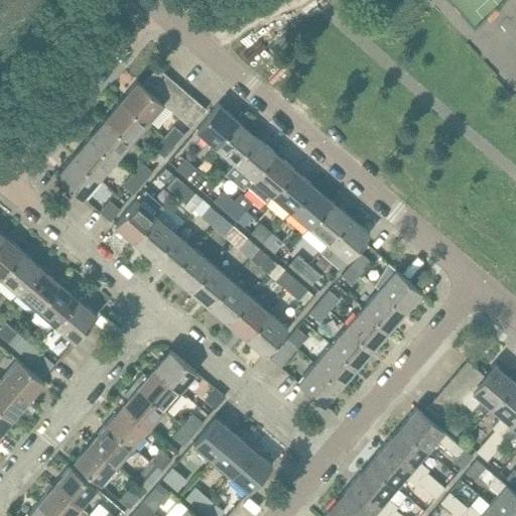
[(157,67),(142,84),(151,93),(166,75),(157,67)]
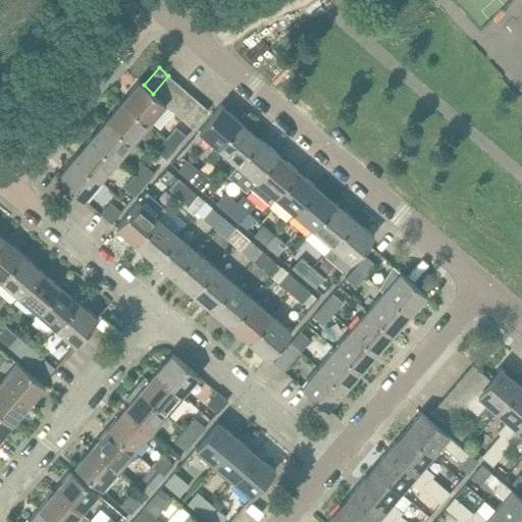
[(153,94),(163,102),(178,85),(168,75),(153,94)]
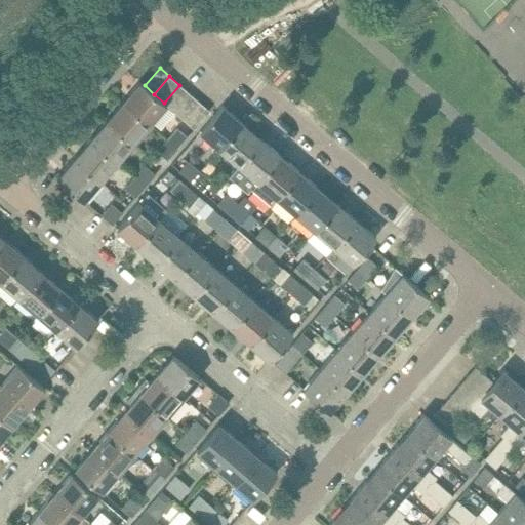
[(154,94),(145,85),(139,81),(123,101),(149,123),(165,105),(166,104),(164,103),(154,94)]
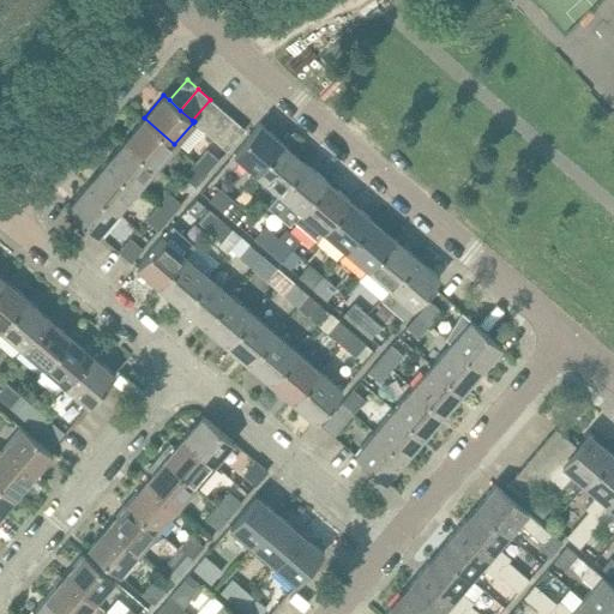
[(210,100),(192,120),(194,121),(193,122),(203,131),(222,109),(210,100)]
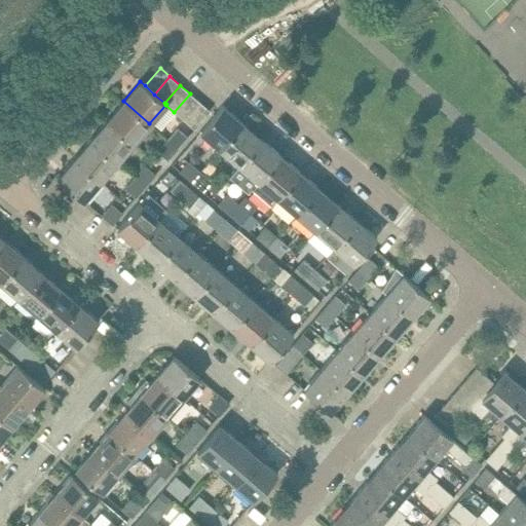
[(174,112),(184,120),(199,102),(190,94),(174,112)]
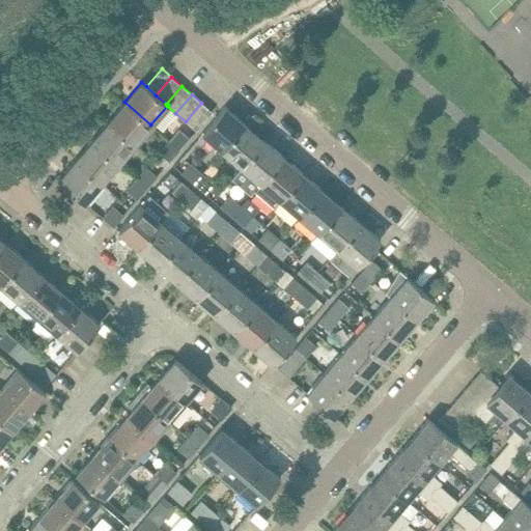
[(135,144),(150,124),(124,102),(108,121),(135,144)]
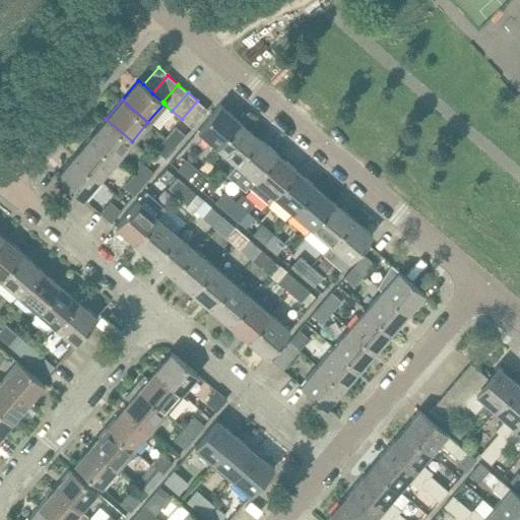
[(207,110),(197,101),(182,119),(192,127),(207,110)]
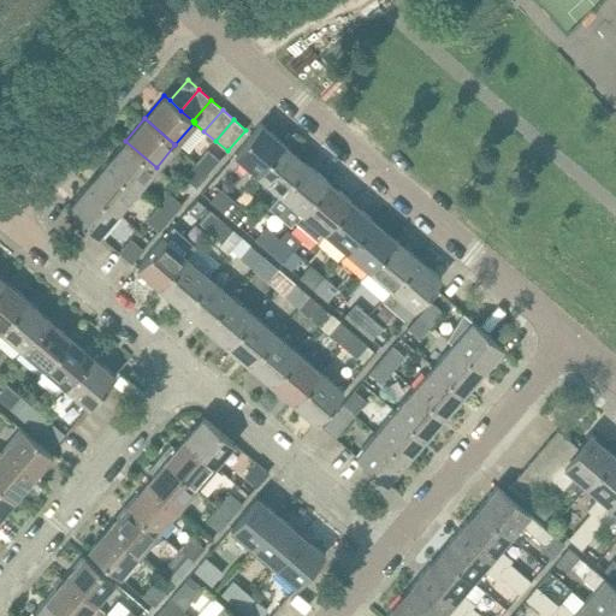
[(234,154),(258,175),(284,143),(260,123),(234,154)]
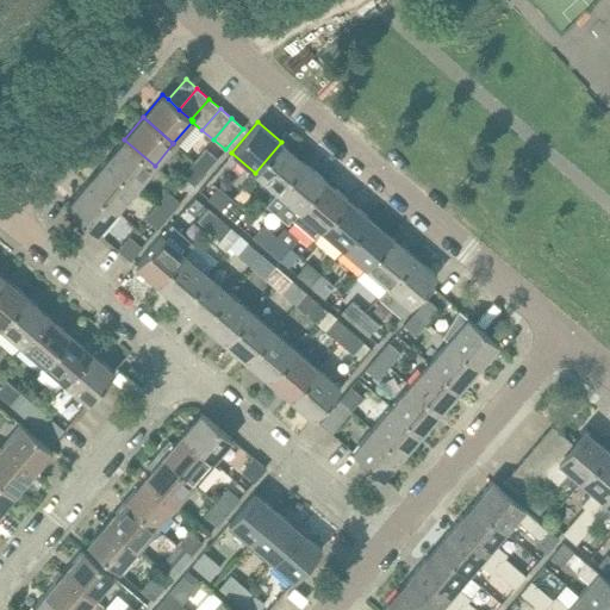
[(136,188),(155,166),(124,139),(105,162),(136,188)]
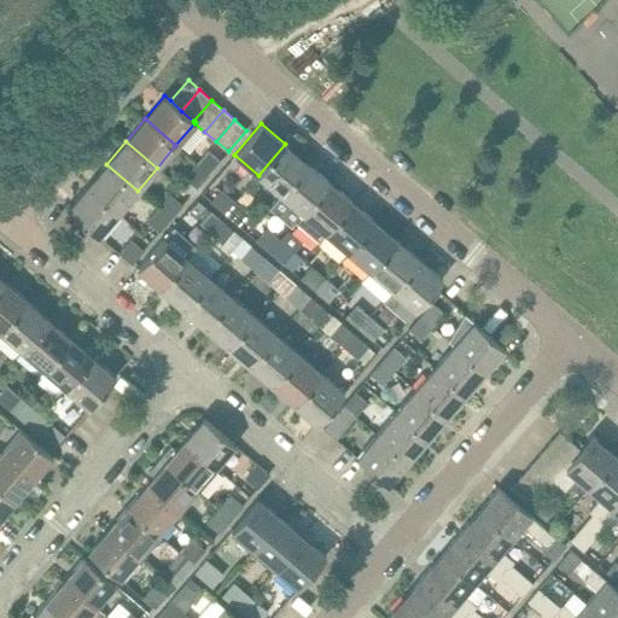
[(307,163),(285,144),(258,175),(280,194),(307,163)]
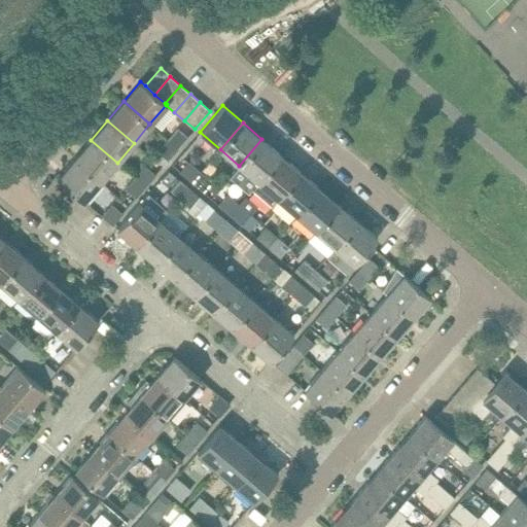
[(168,139),(178,148),(187,137),(177,128),(168,139)]
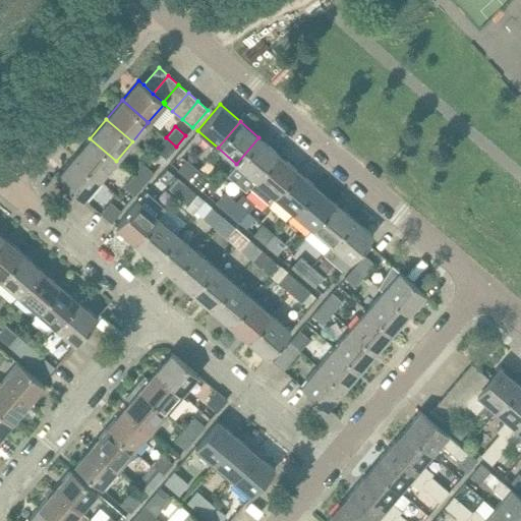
[(155,150),(166,159),(176,147),(166,137),(155,150)]
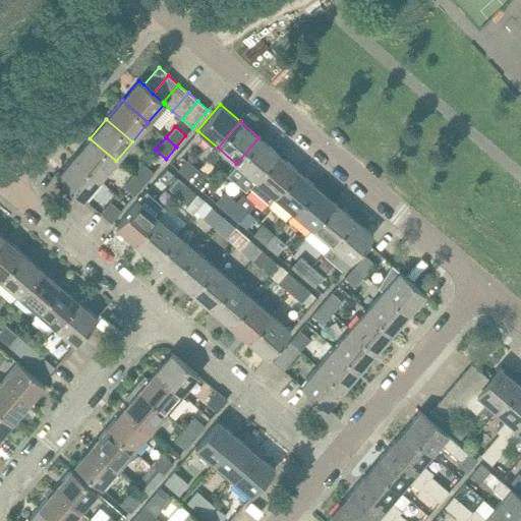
[(236,164),(255,180),(278,154),(258,137),(236,164)]
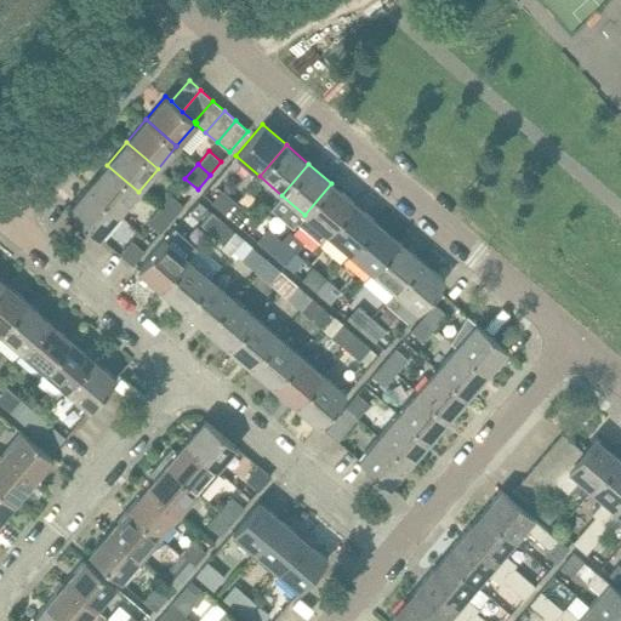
[(119,214),(138,192),(107,165),(87,187),(119,214)]
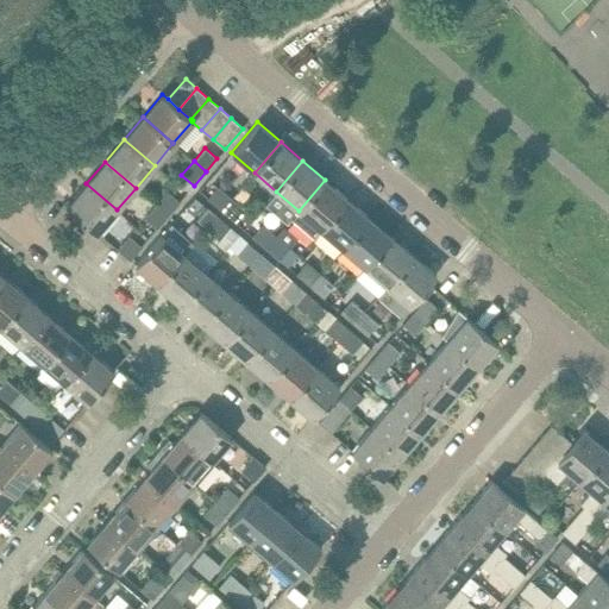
[(299,211),(292,219),(314,238),(321,230),(347,199),(325,180),(299,211)]
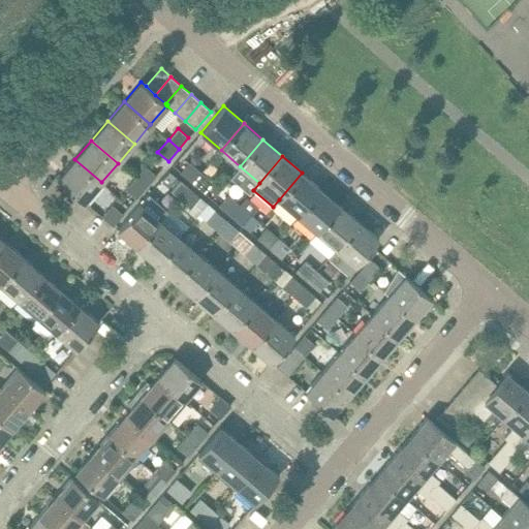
[(84,203),(84,201),(101,182),(74,159),(57,180),(84,203)]
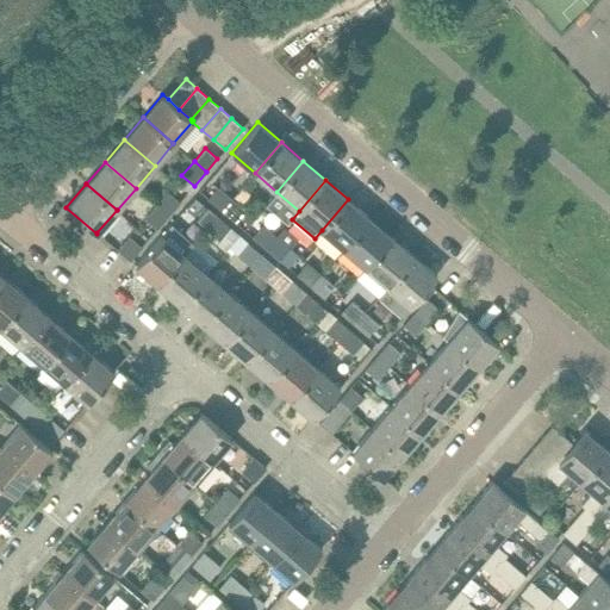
[(207,199),(222,211),(232,199),(218,187),(207,199)]
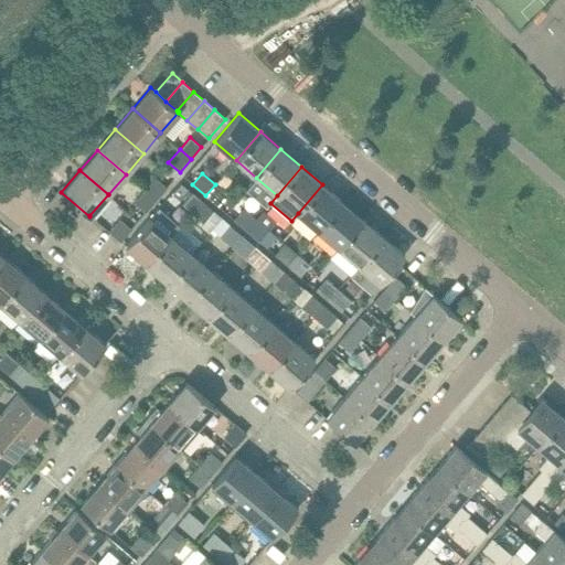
[(145,190),(156,200),(167,187),(156,178),(145,190)]
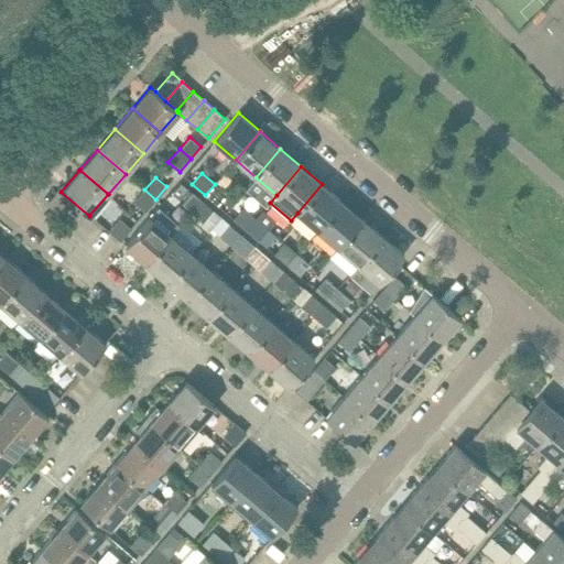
[(205,195),(217,206),(227,194),(215,184),(205,195)]
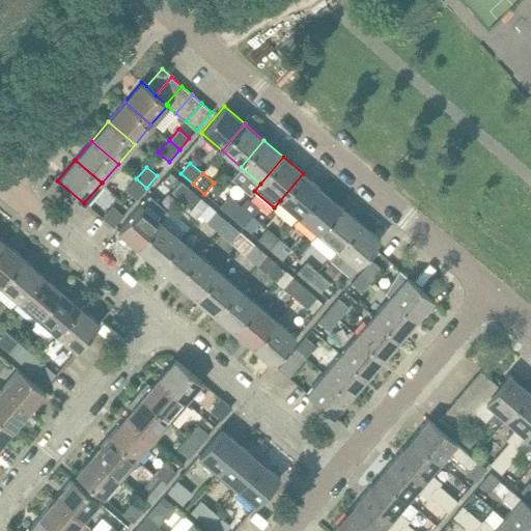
[(280,200),(299,217),(322,190),(303,173),(280,200)]
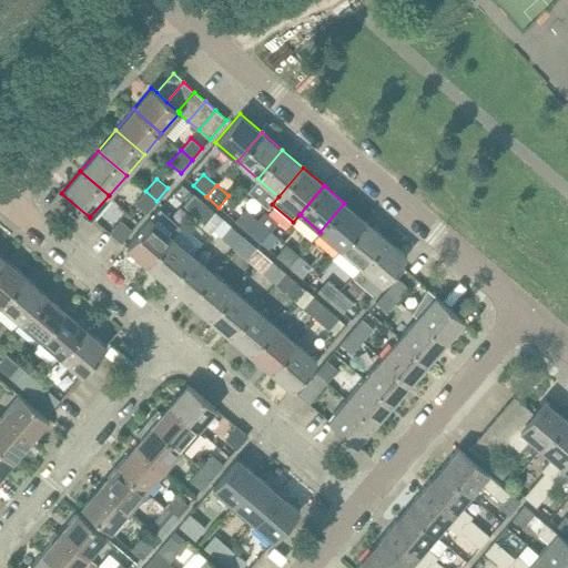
[(134,203),(145,213),(156,201),(145,191),(134,203)]
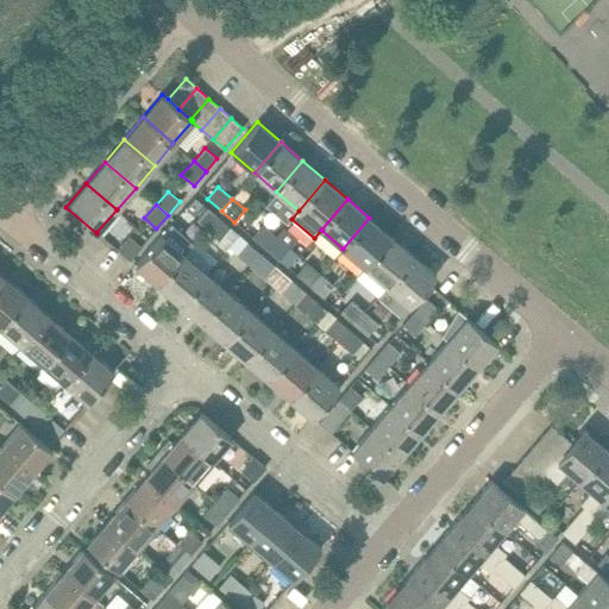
[(193,217),(206,228),(217,217),(202,205),(193,217)]
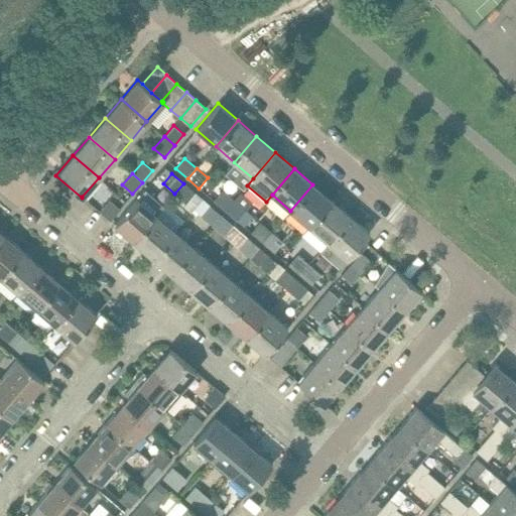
[(183,183),(174,194),(185,204),(195,192),(183,183)]
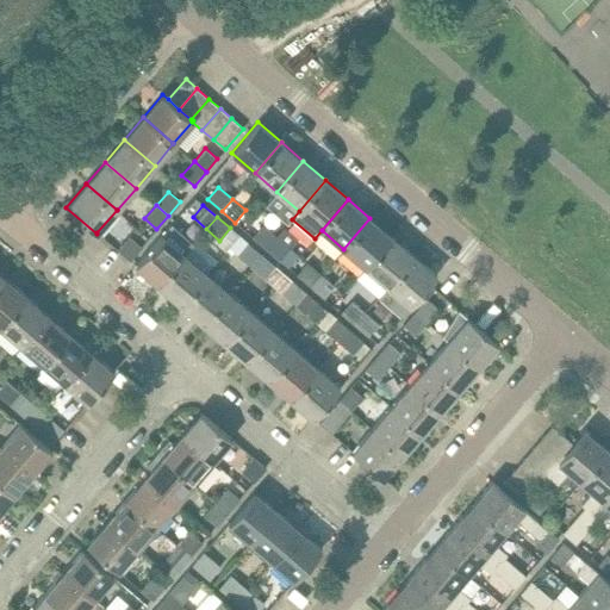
[(392,237),(369,218),(343,249),(366,268),(392,237)]
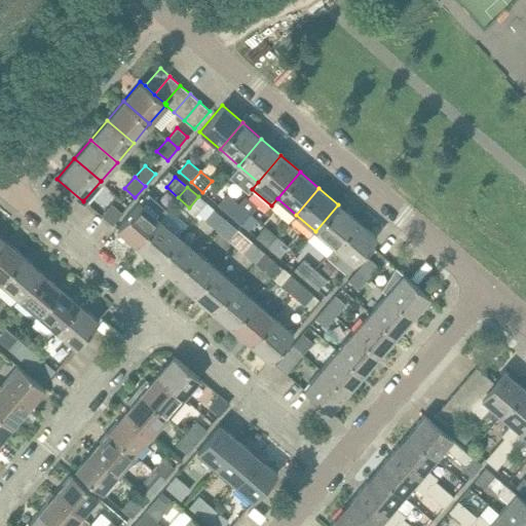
[(139,202),(116,228),(137,246),(158,220),(166,211),(147,193),(139,202)]
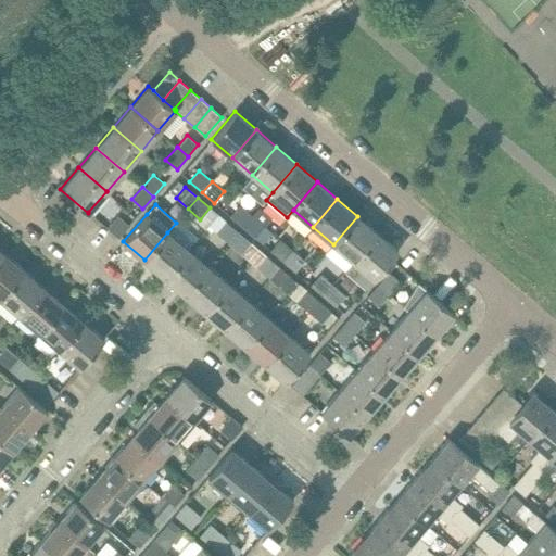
[(240,205),(230,216),(242,227),(252,216),(240,205)]
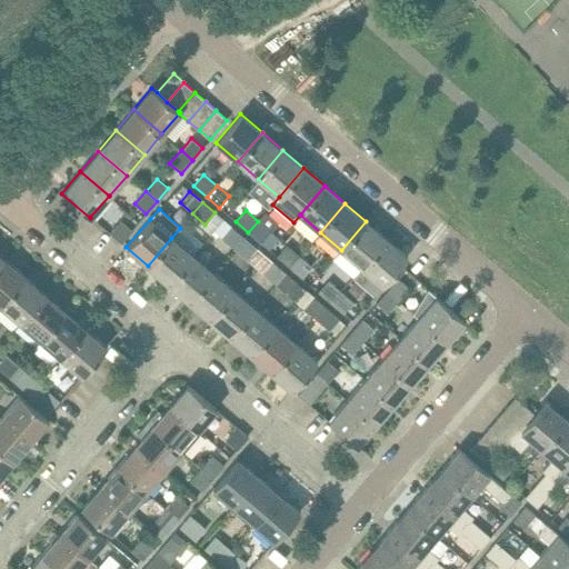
[(258,221),(248,232),(260,243),(270,231),(271,231),(278,222),(266,212),(258,221)]
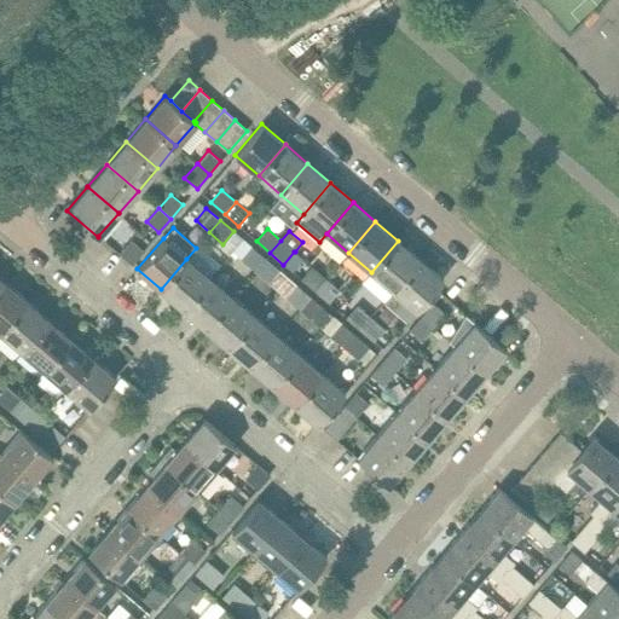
[(131,239),(119,254),(132,265),(143,250),(131,239)]
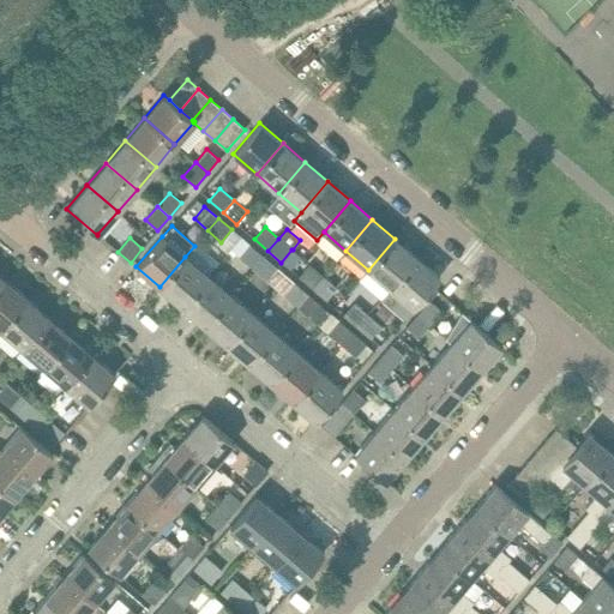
[(368,270),(390,289),(416,258),(395,239),(368,270)]
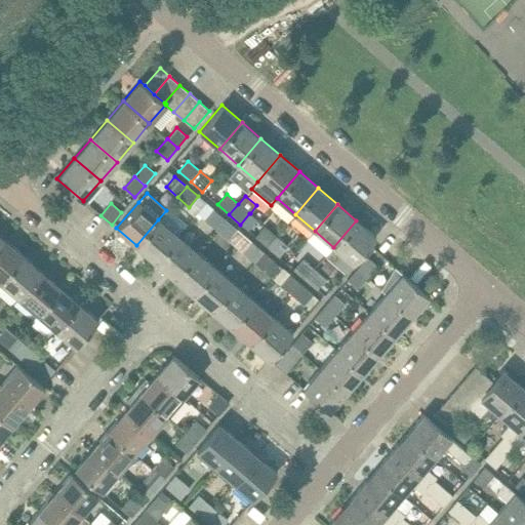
[(204,219),(215,230),(225,219),(213,209),(204,219)]
